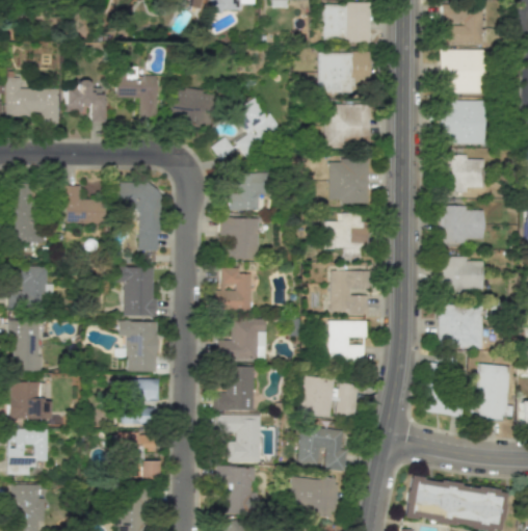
[(201,0),(200,8),(190,6),(190,0),(201,0)]
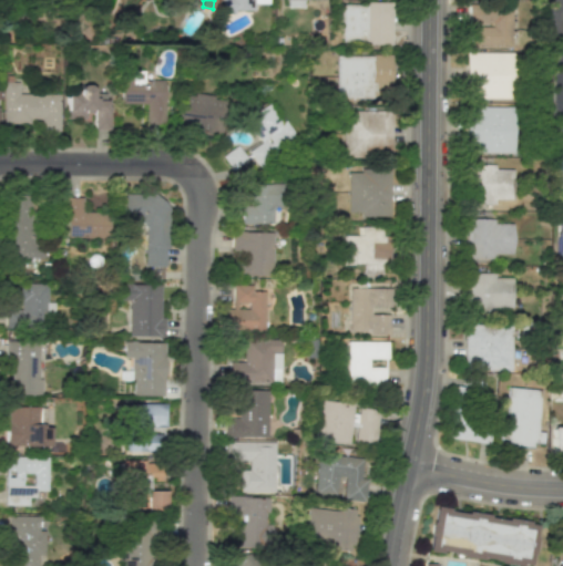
[(272,0),(272,4),(257,4),(257,11),(237,11),(237,13),(226,13),(226,0),(272,0)]
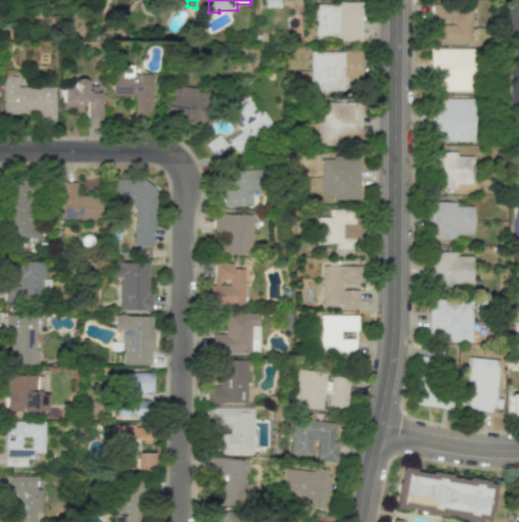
[(317,4),(317,41),(363,41),(363,5),(317,4)]
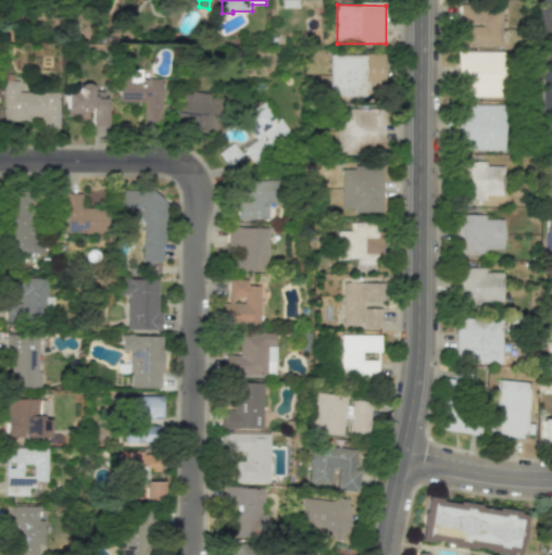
[(460,7),(502,7),(503,45),(461,45),(460,7)]
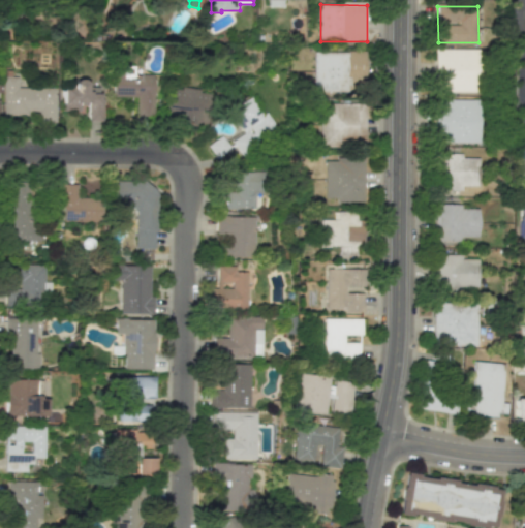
[(436,52),(483,51),(485,92),(438,94),(436,52)]
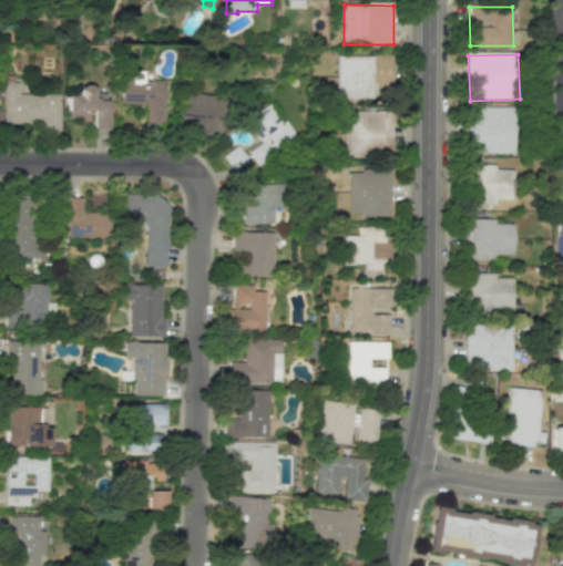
[(339,55),(339,98),(395,98),(395,55),(339,55)]
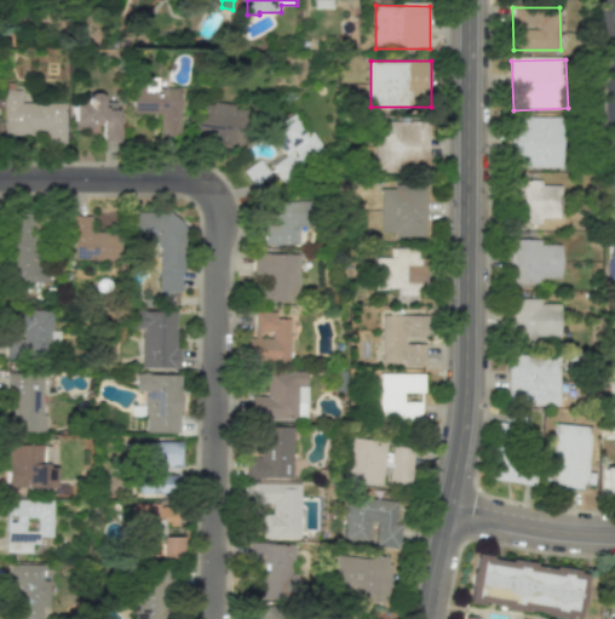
[(183,137),(183,87),(160,87),(160,75),(134,75),(134,114),(164,114),(164,137),(183,137)]
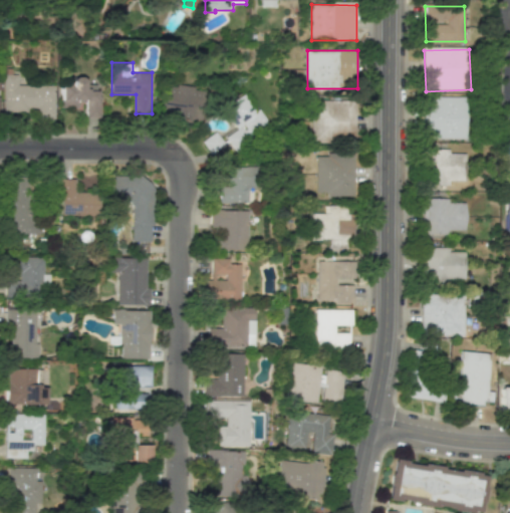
[(6,74),(20,75),(20,84),(57,84),(57,120),(40,120),(40,108),(30,108),(30,113),(5,113),(6,74)]
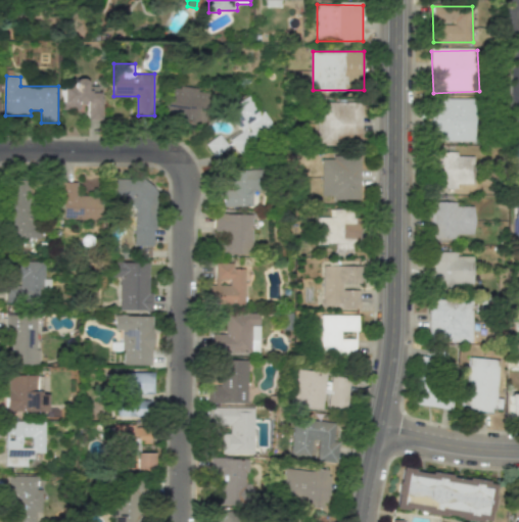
[(75,87),(64,87),(64,109),(81,109),(81,103),(91,103),(91,117),(103,117),(103,99),(100,99),(100,87),(88,87),(88,82),(84,79),(79,78),(75,81),(75,87)]
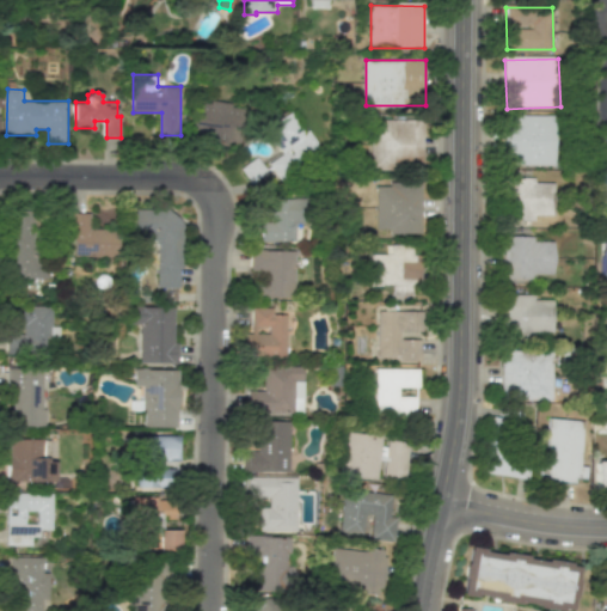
[(198,102),(191,142),(247,152),(255,110),(234,107),(234,104),(213,101),(213,104),(198,102)]
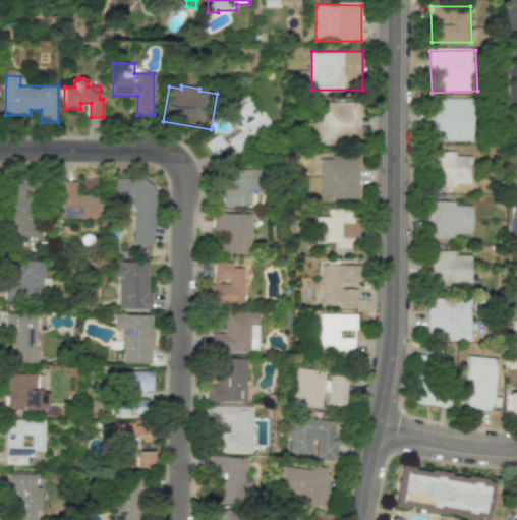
[(216,158),(207,143),(220,134),(228,146),(233,141),(231,139),(243,131),(228,109),(249,95),(261,111),(265,109),(277,128),(239,155),(233,146),(216,158)]
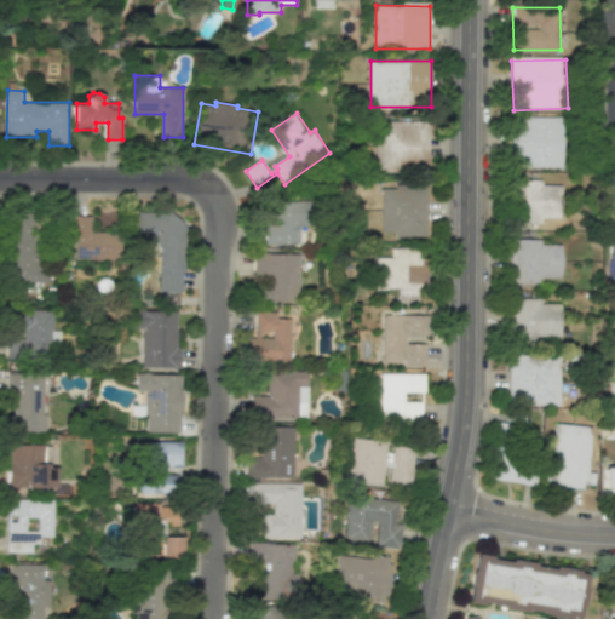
[(511,120),(563,119),(564,171),(512,172),(511,120)]
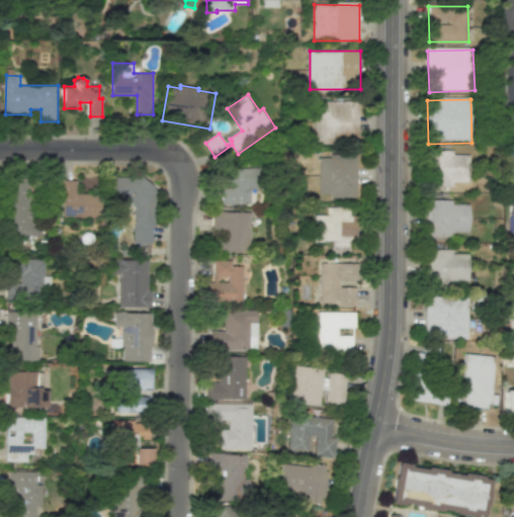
[(316,101),(360,101),(360,145),(315,145),(316,101)]
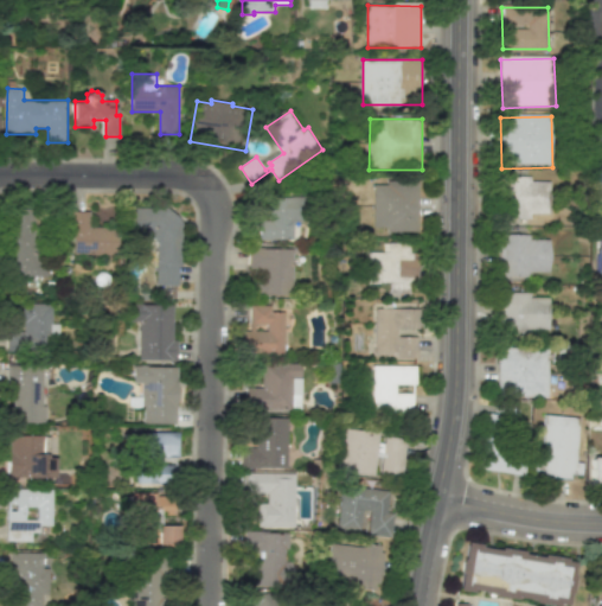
[(501,179),(557,179),(557,221),(501,221),(501,179)]
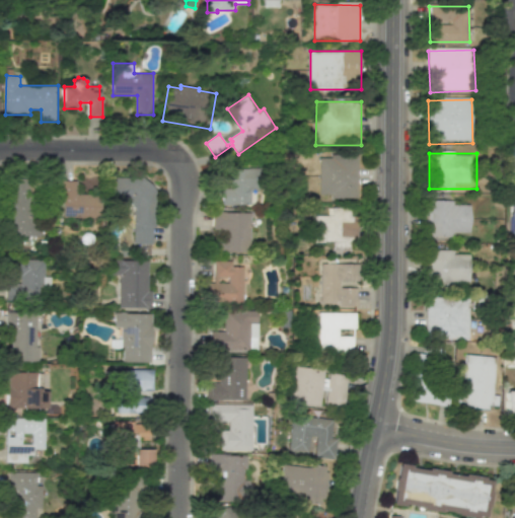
[(322,158),(321,194),(334,194),(334,198),(360,199),(360,154),(333,154),(333,158),(322,158)]
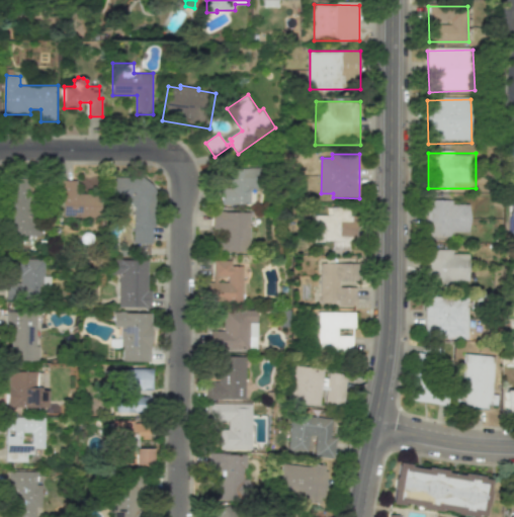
[(224,205),(252,205),(252,168),(224,169),(225,180),(230,180),(230,187),(223,187),(224,205)]
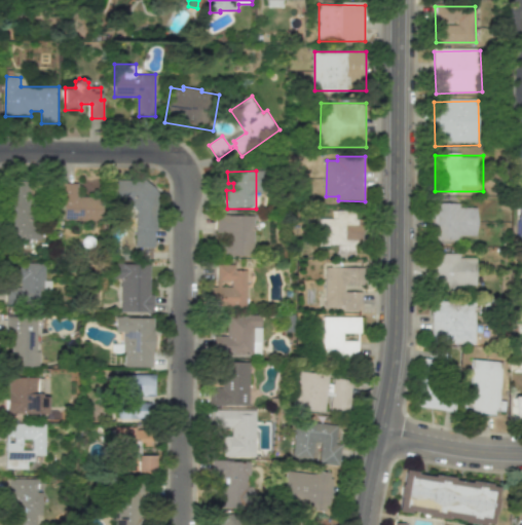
[(114,181),(146,180),(161,195),(160,230),(155,230),(155,248),(137,248),(138,212),(128,202),(114,202),(114,181)]
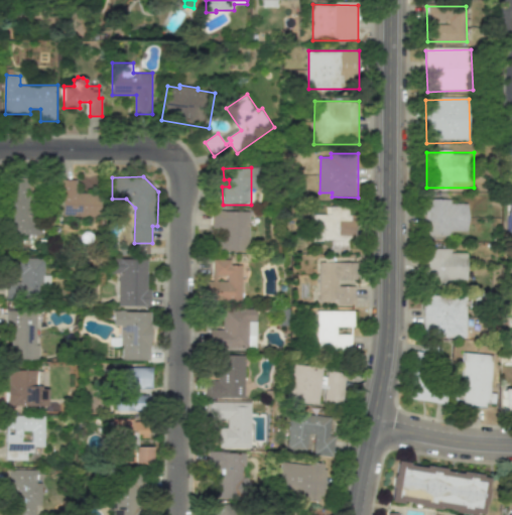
[(31,178),(11,178),(11,235),(40,235),(40,220),(32,220),(31,178)]
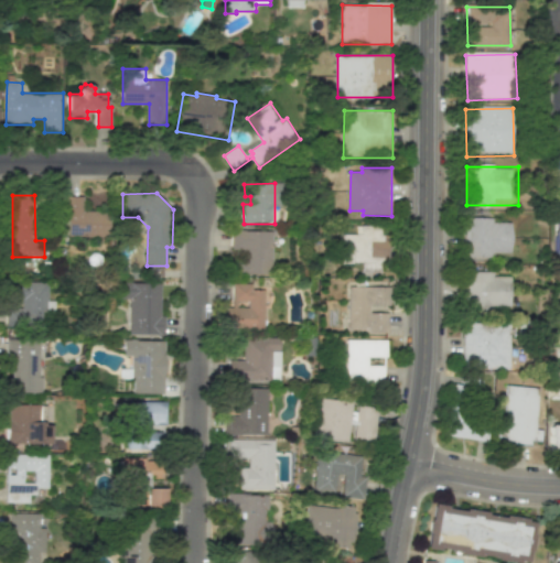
[(84,196),(68,196),(68,237),(107,237),(108,212),(84,212),(84,196)]
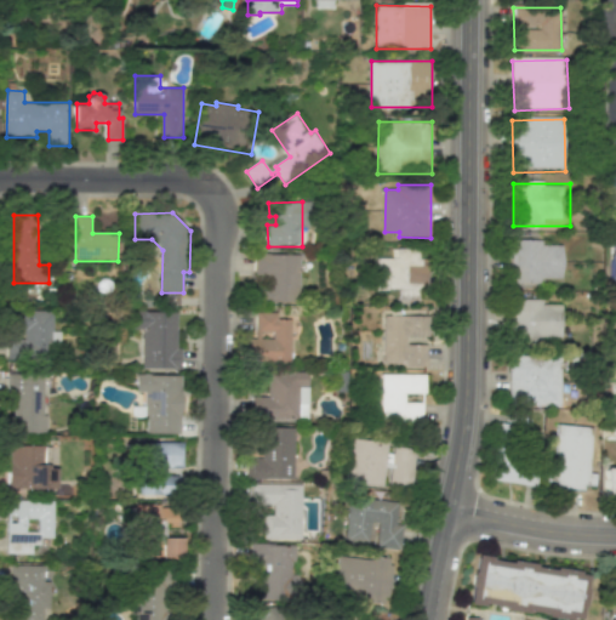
[(511,245),(563,248),(562,286),(509,285),(511,245)]
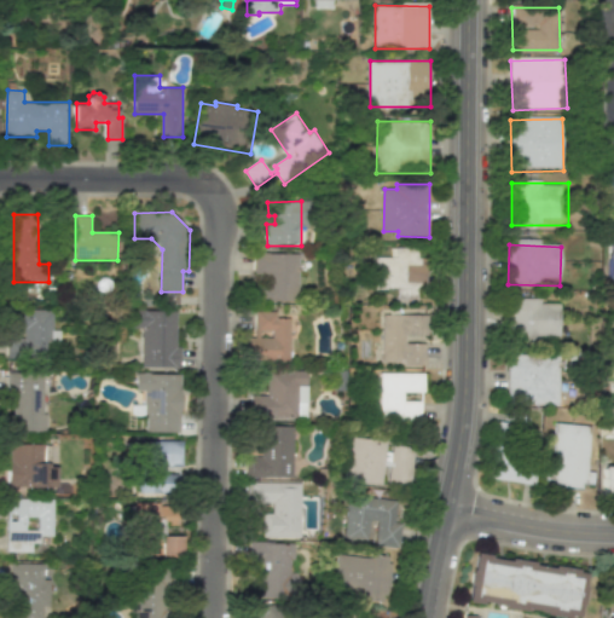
[(420,258),(420,248),(397,248),(397,256),(376,256),(376,290),(398,290),(398,300),(420,300),(420,292),(428,292),(428,258),(420,258)]
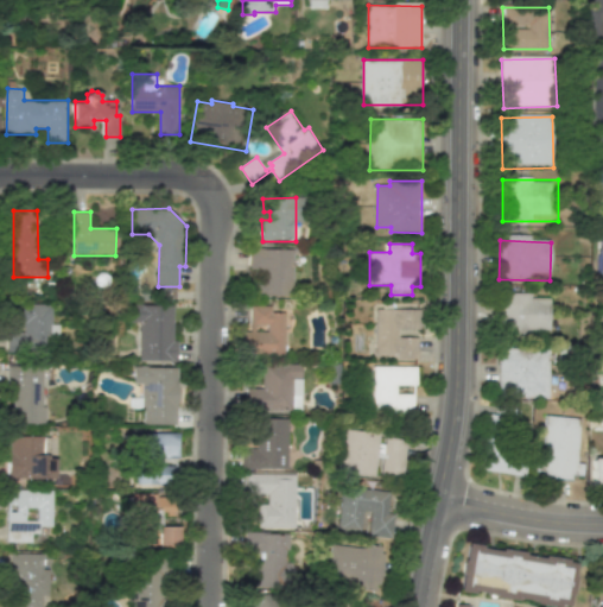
[(252,248),(251,270),(258,270),(256,296),(294,296),(296,250),(252,248)]
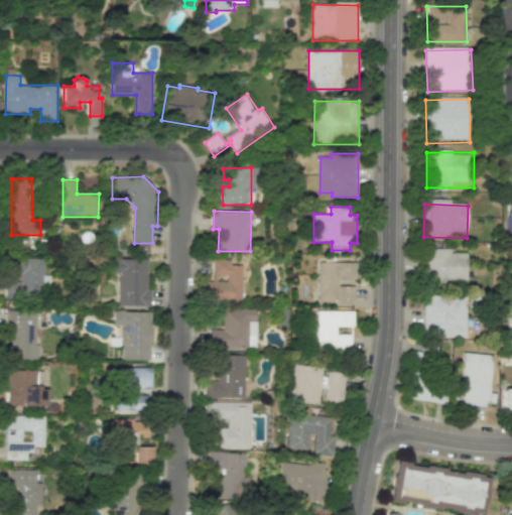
[(425,253),(469,254),(468,286),(424,285),(425,253)]
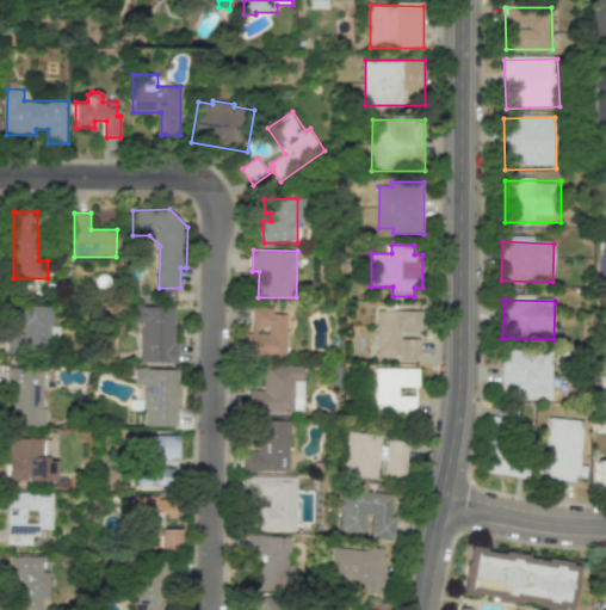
[(130,305),(177,306),(175,343),(180,343),(180,363),(142,363),(142,324),(129,324),(130,305)]
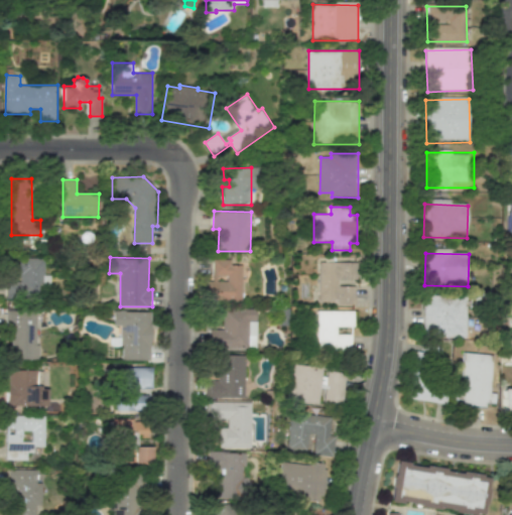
[(13,259),(12,275),(22,275),(22,283),(14,283),(14,293),(50,293),(51,276),(45,276),(46,259),(13,259)]
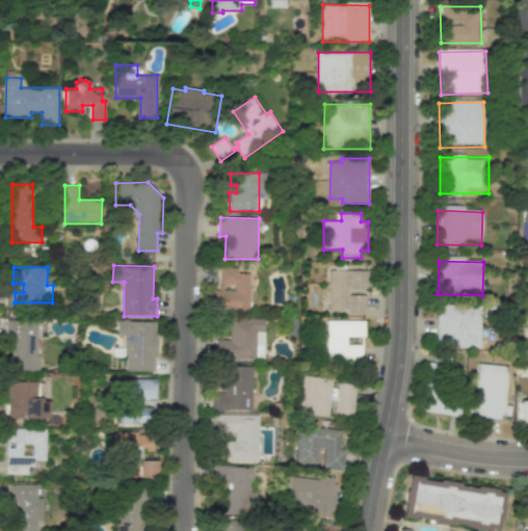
[(221,267),(239,267),(239,273),(252,273),(251,312),(215,311),(216,290),(220,290),(221,267)]
